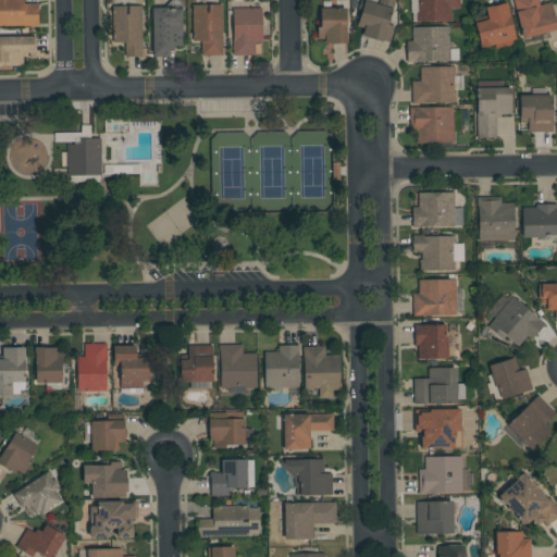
[(0,0),(24,0),(24,3),(38,3),(39,26),(24,27),(24,26),(0,26),(0,0)]
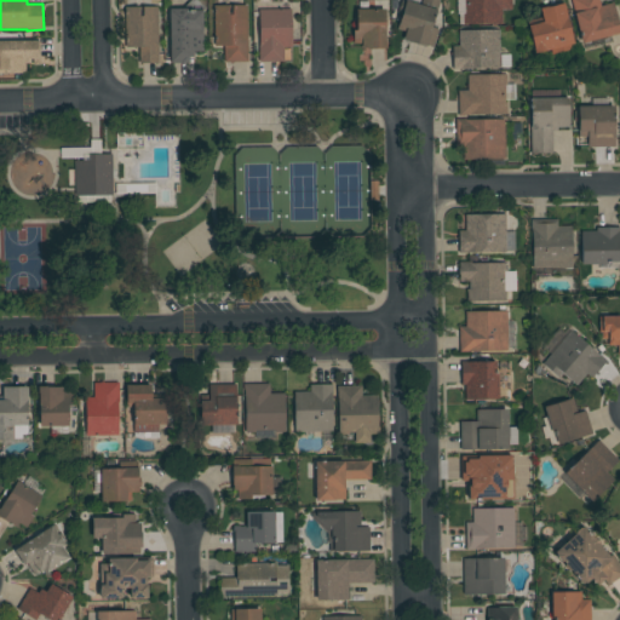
[(182,9),(190,0),(197,0),(206,7),(202,11),(204,52),(194,52),(194,57),(189,57),(189,63),(181,63),(171,63),(171,59),(165,61),(165,36),(170,36),(170,10),(182,9)]
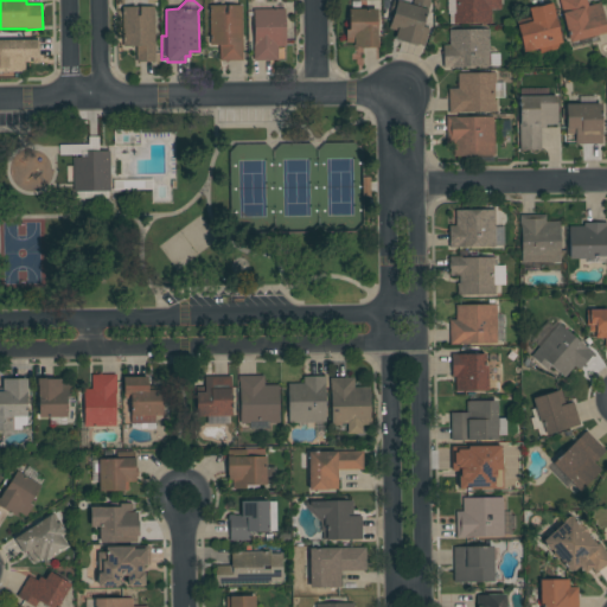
[(425,46),(419,44),(417,46),(395,39),(397,31),(389,29),(391,23),(395,13),(390,12),(394,1),(397,2),(397,1),(411,5),(413,0),(429,0),(430,1),(423,27),(429,29),(425,46)]
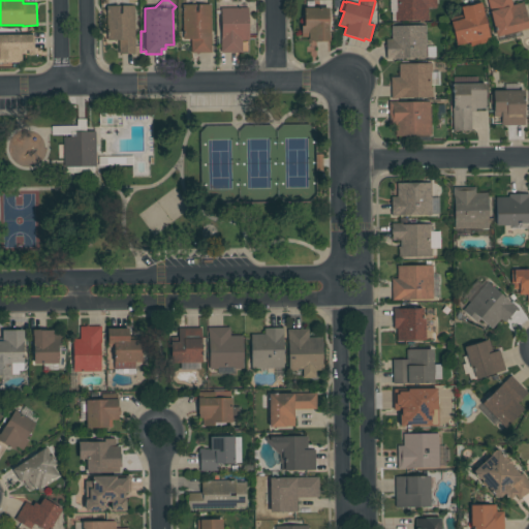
[(437,0),(437,8),(428,8),(429,21),(424,21),(424,22),(419,22),(419,21),(392,22),(392,12),(390,12),(390,0),(437,0)]
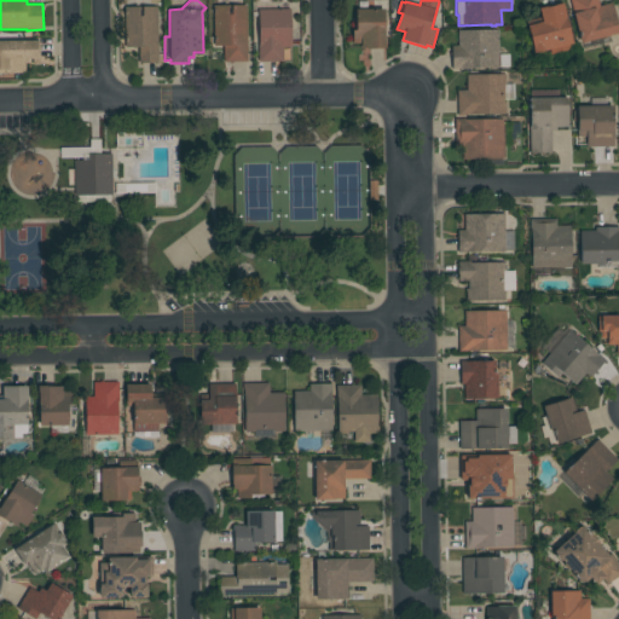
[(597,0),(600,6),(613,3),(618,27),(618,33),(582,44),(570,0),(597,0)]
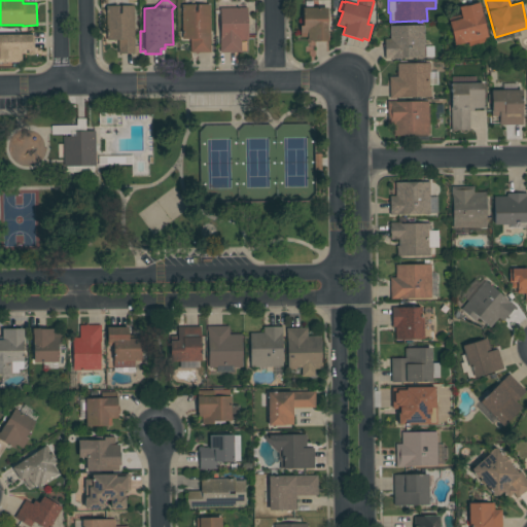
[(461,14),(459,7),(480,2),(482,8),(481,8),(486,30),(487,30),(489,41),(472,45),(471,41),(455,45),(448,19),(461,14)]
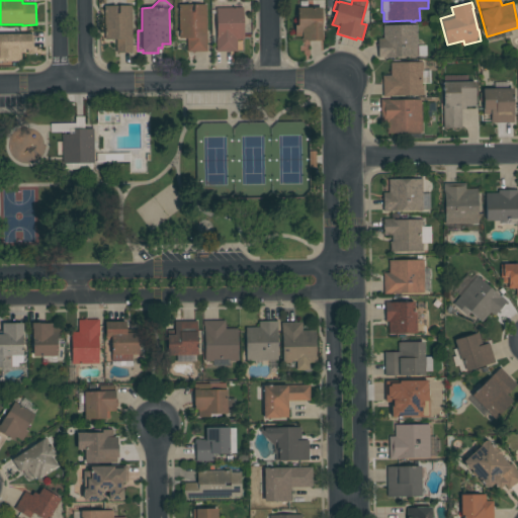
[(207,52),(195,52),(195,53),(193,53),(193,52),(187,52),(187,38),(179,38),(179,5),(191,5),(191,6),(194,6),(194,5),(206,4),(207,52)]
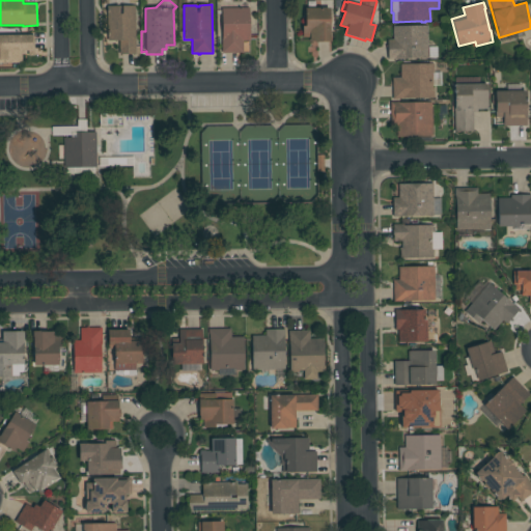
[(119,54),(119,42),(108,42),(108,6),(120,6),(120,14),(122,14),(122,6),(136,6),(136,54),(119,54)]
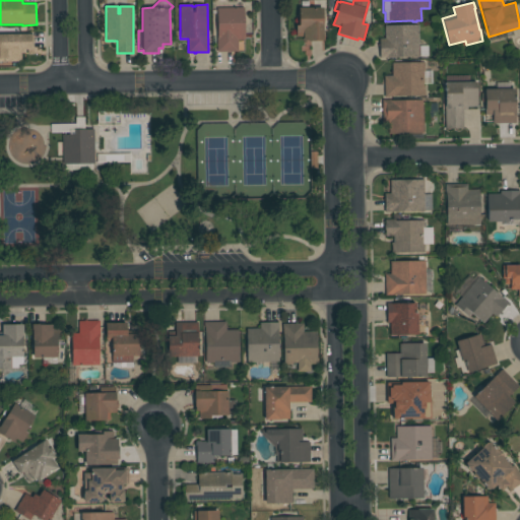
[(323,7),(324,37),(325,37),(325,42),(308,42),(308,41),(304,41),(304,37),(297,37),(297,25),(300,25),(299,8),(323,7)]
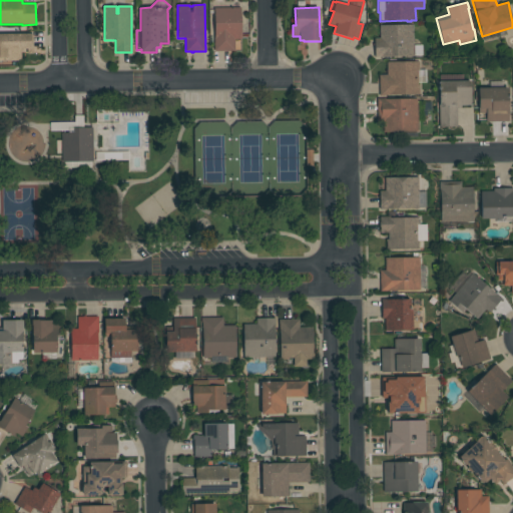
[(241,8),(241,39),(234,39),(234,51),(214,51),(214,37),(215,37),(214,8),(241,8)]
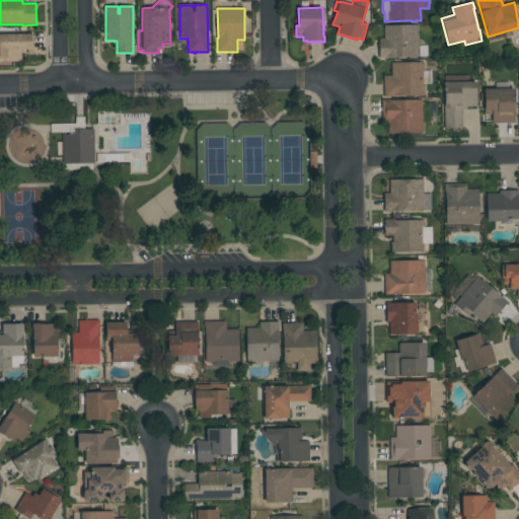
[(418,24),(419,56),(387,57),(387,58),(379,58),(379,39),(384,39),(384,25),(418,24)]
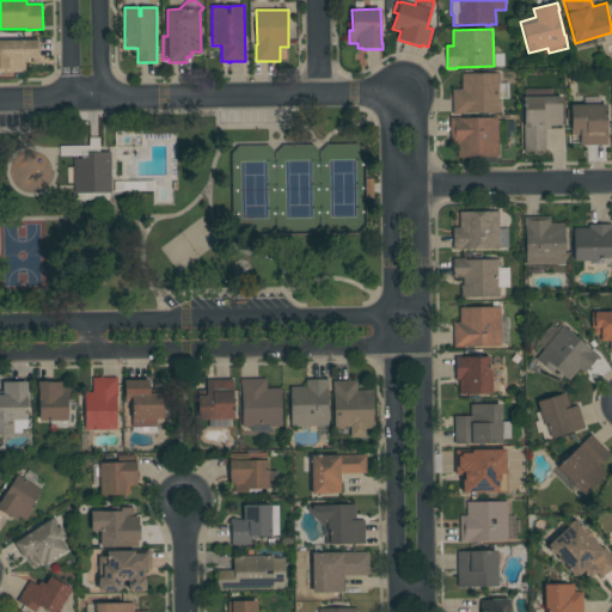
[(0,40),(37,40),(37,41),(40,41),(40,63),(32,65),(32,57),(28,57),(28,62),(25,62),(25,72),(0,72),(0,40)]
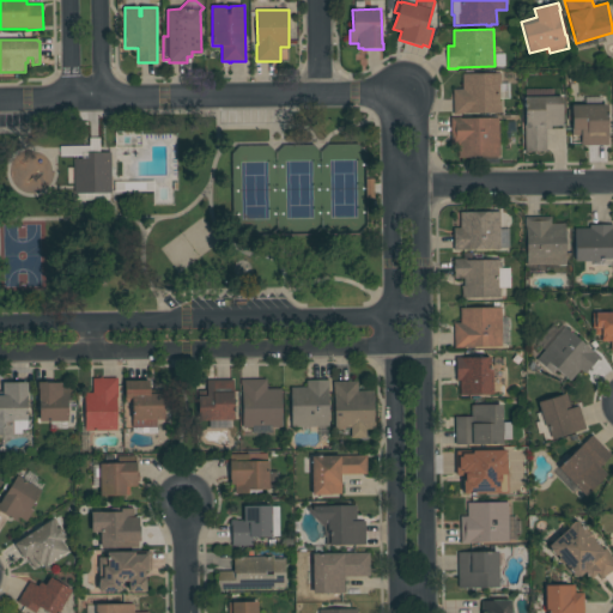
[(501,73),(502,84),(499,84),(499,103),(502,103),(502,113),(467,114),(459,114),(459,115),(454,115),(453,90),(462,90),(462,74),(501,73)]
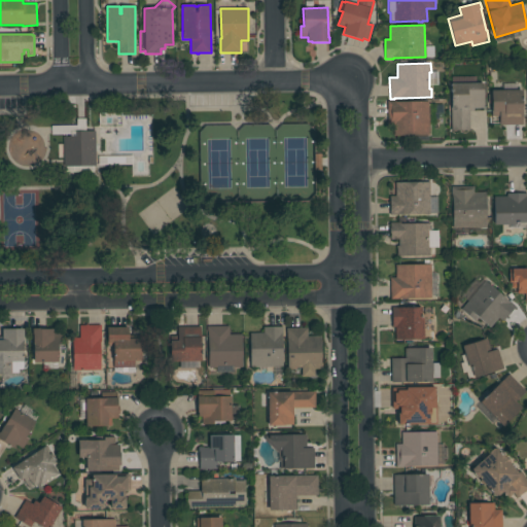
[(484,83),(484,108),(473,108),(473,111),(469,111),(469,130),(451,131),(451,108),(452,108),(451,83),(484,83)]
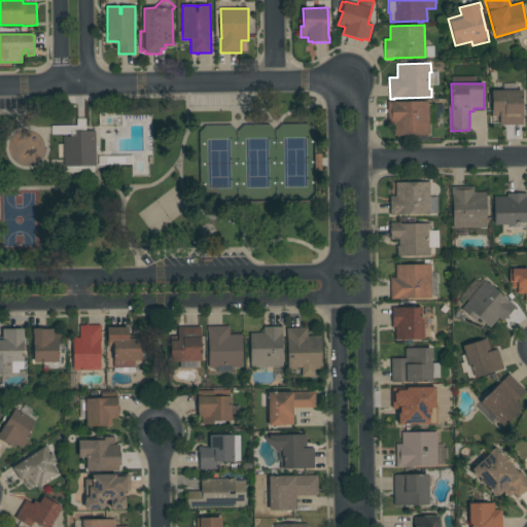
[(522,90),(523,126),(499,126),(499,116),(492,117),(492,91),(522,90)]
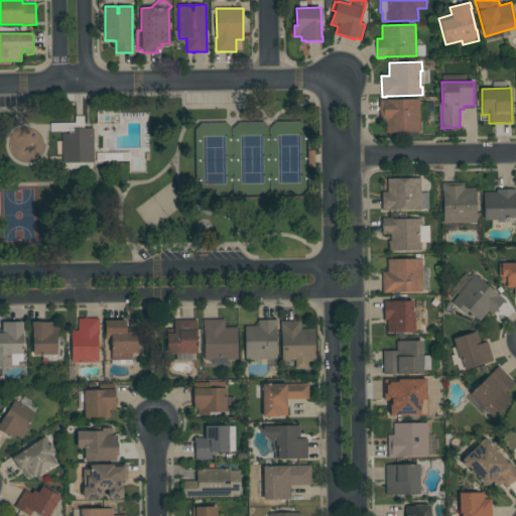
[(387,99),(387,100),(420,99),(420,132),(386,132),(386,121),(380,121),(379,99),(387,99)]
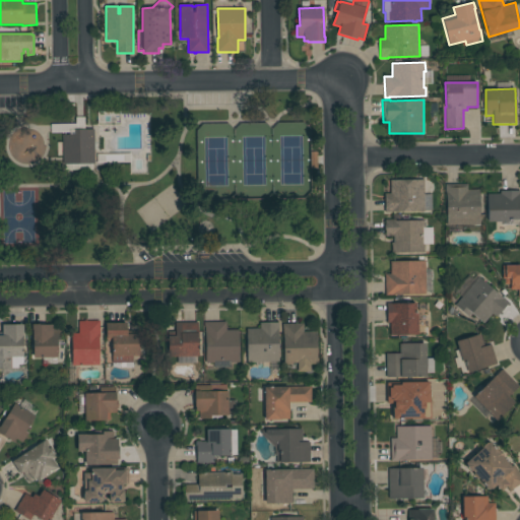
[(75,134),(75,129),(94,129),(94,151),(81,151),(81,164),(63,165),(63,134),(75,134)]
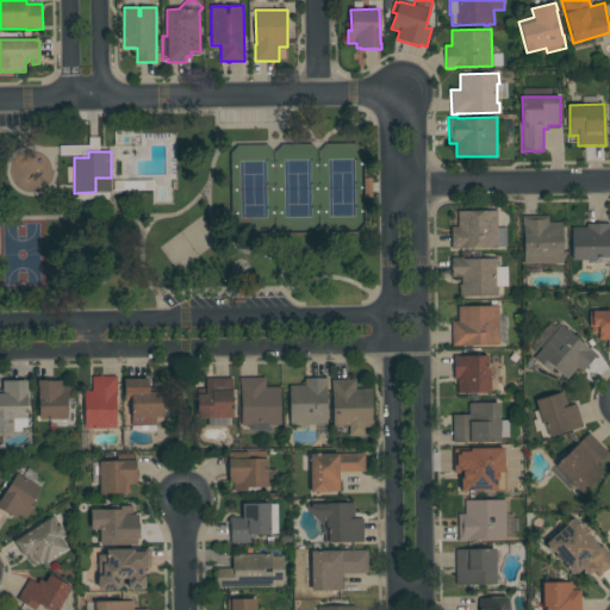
[(497,210),(498,248),(452,249),(452,226),(458,226),(458,211),(497,210)]
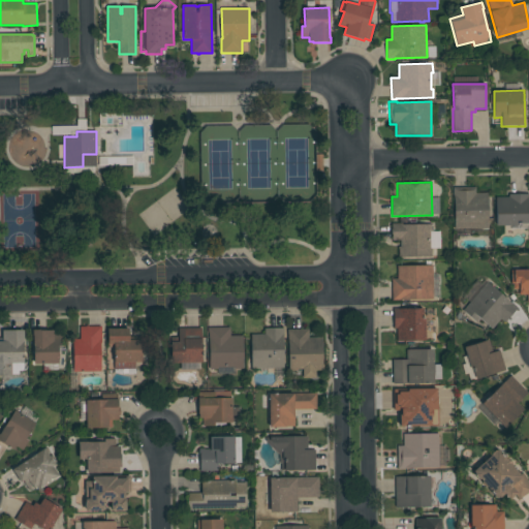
[(454,196),(453,187),(476,187),(476,193),(488,193),(488,207),(489,207),(489,211),(488,211),(489,228),(455,229),(454,196)]
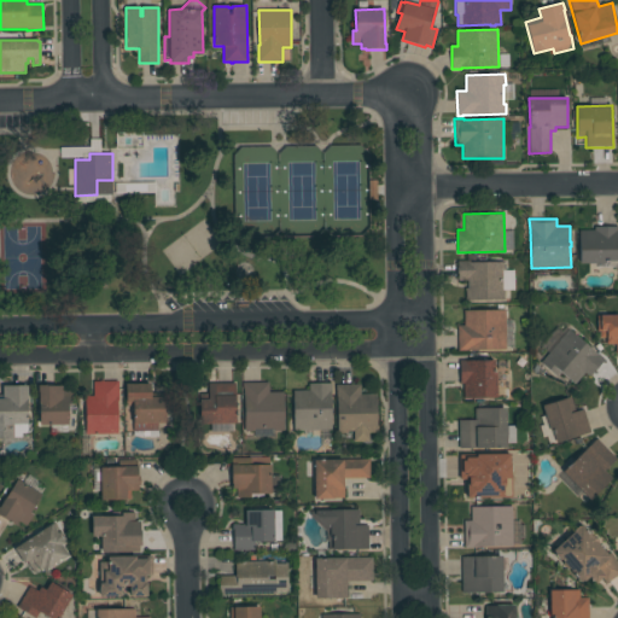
[(594,231),(594,227),(617,226),(617,234),(617,261),(605,261),(605,263),(595,263),(595,264),(593,264),(592,263),(579,263),(579,231),(594,231)]
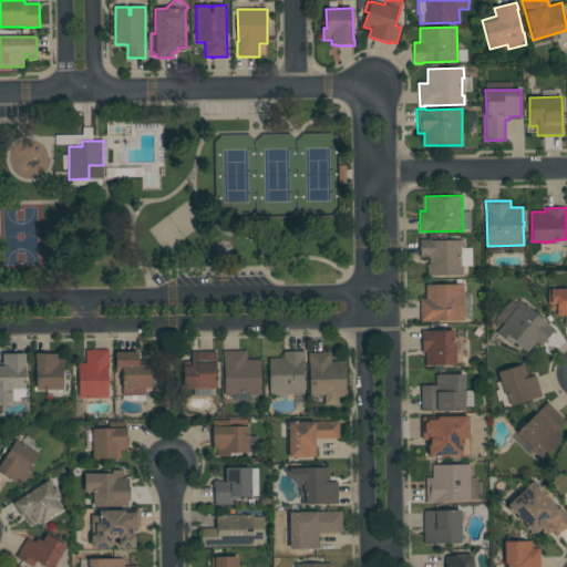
[(428,265),(430,265),(429,257),(420,257),(420,239),(431,239),(431,240),(462,240),(463,248),(461,248),(461,266),(463,266),(463,275),(428,276),(428,265)]
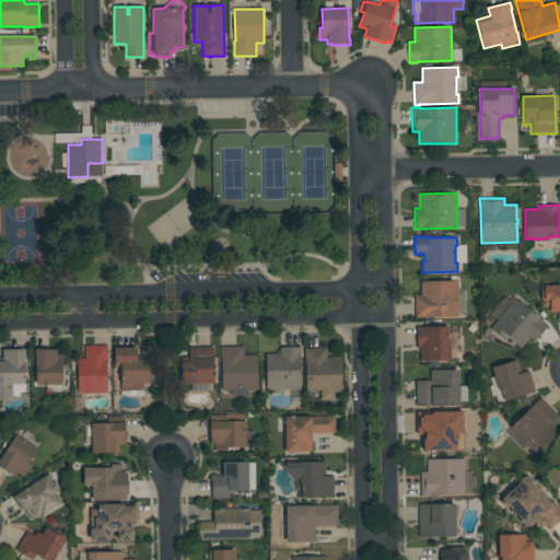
[(458,281),(458,316),(424,317),(415,318),(415,295),(420,295),(420,281),(458,281)]
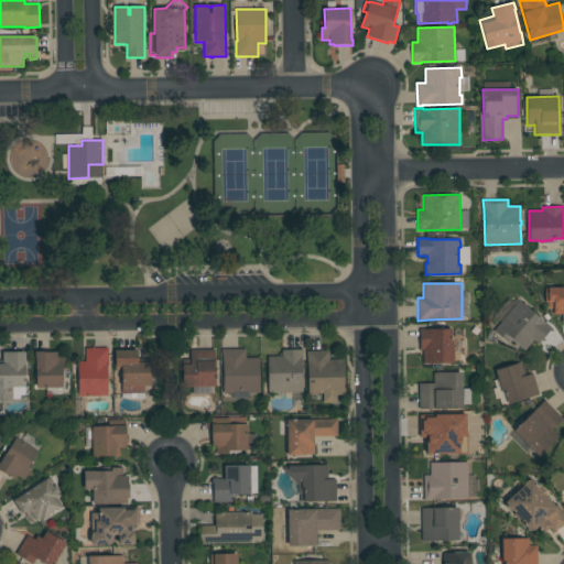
[(563,322),(562,323),(562,314),(554,314),(554,308),(548,308),(548,303),(545,303),(545,289),(549,289),(549,288),(563,288),(563,322)]
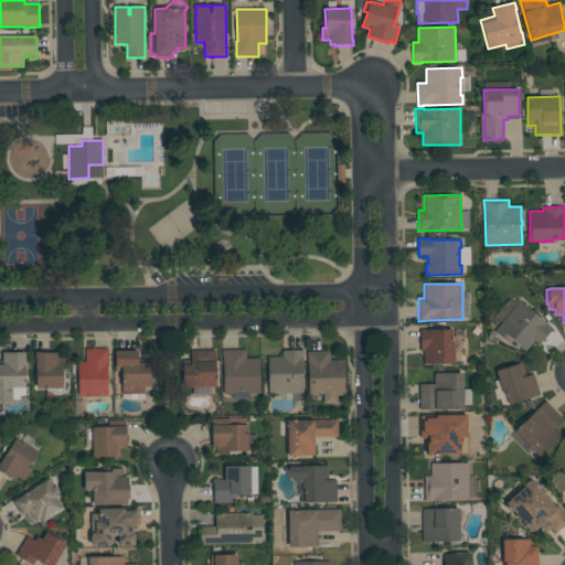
[(553,329),(540,344),(534,340),(525,351),(513,341),(510,344),(494,331),(502,322),(493,316),(501,307),(505,311),(513,301),(514,302),(518,299),(553,329)]
